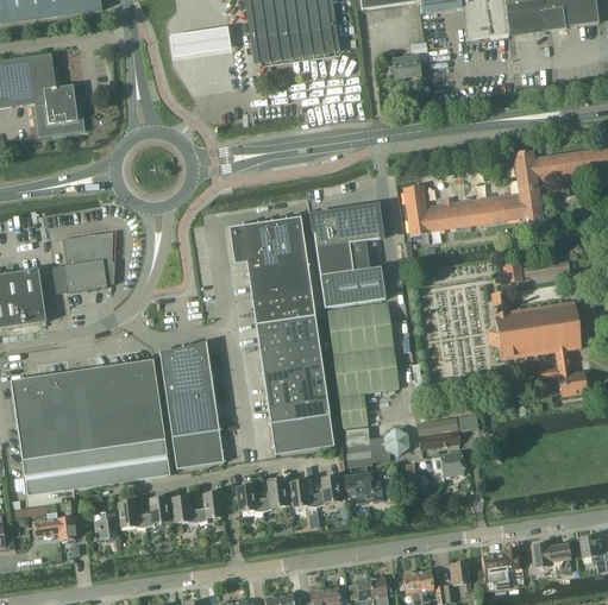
[(0,0),(0,21),(104,8),(102,0),(0,0)]
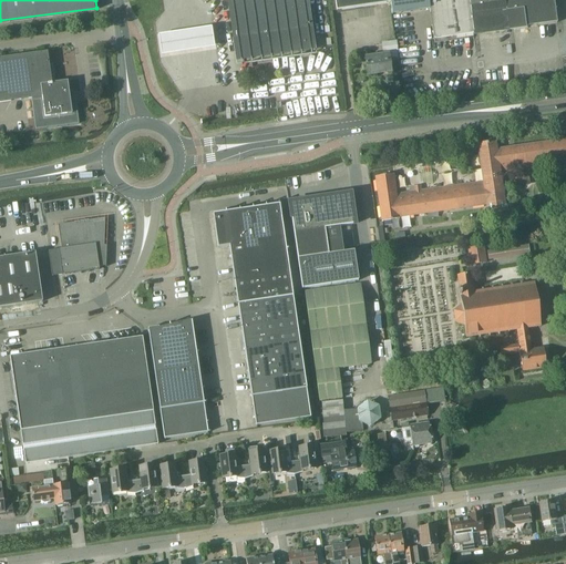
[(228,0),(237,57),(316,45),(309,0),(228,0)]
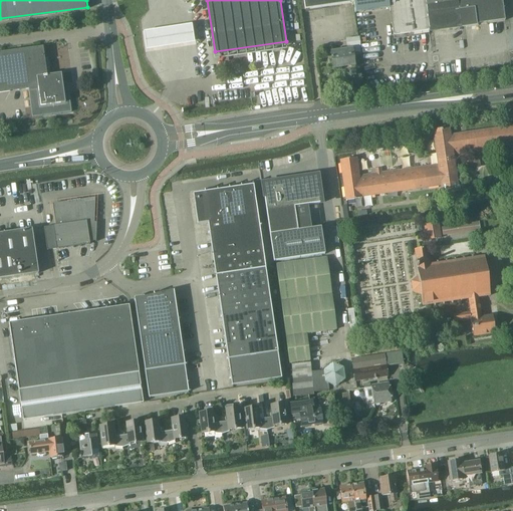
[(354,0),(355,10),(391,5),(390,0),(354,0)]
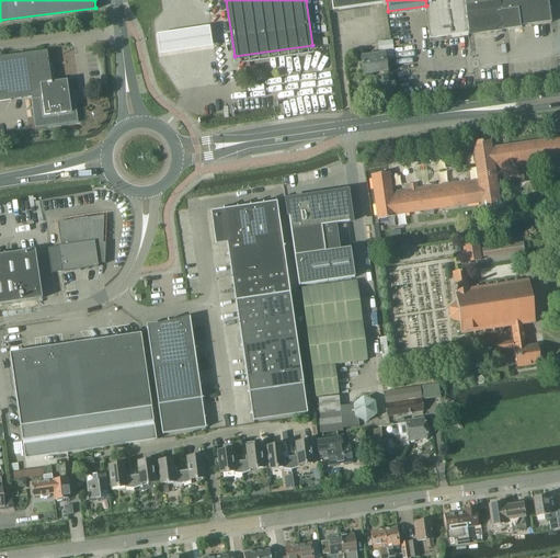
[(425,0),(426,6),(431,36),(470,31),(465,0),(425,0)]
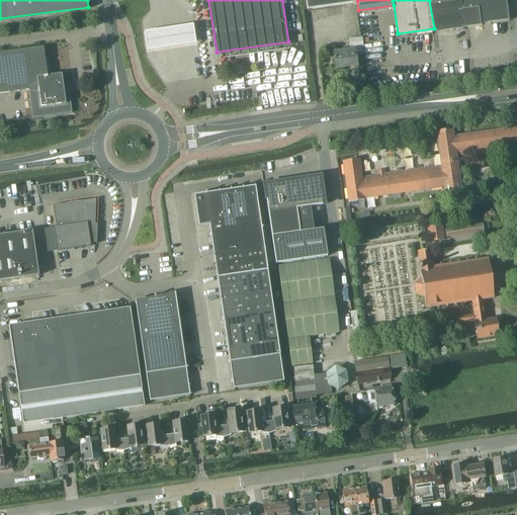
[(429,0),(434,28),(466,23),(462,0),(429,0)]
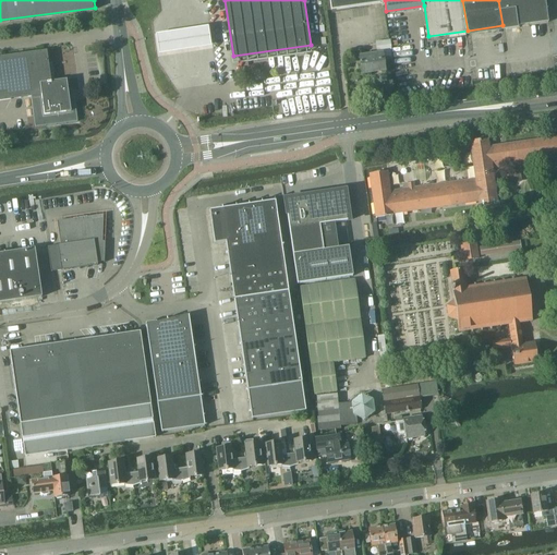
[(498,0),(503,25),(549,20),(546,0),(498,0)]
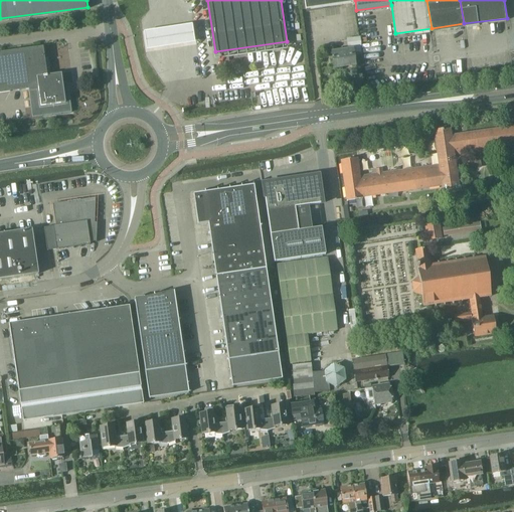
[(192,22),(143,29),(146,48),(195,41),(192,22)]
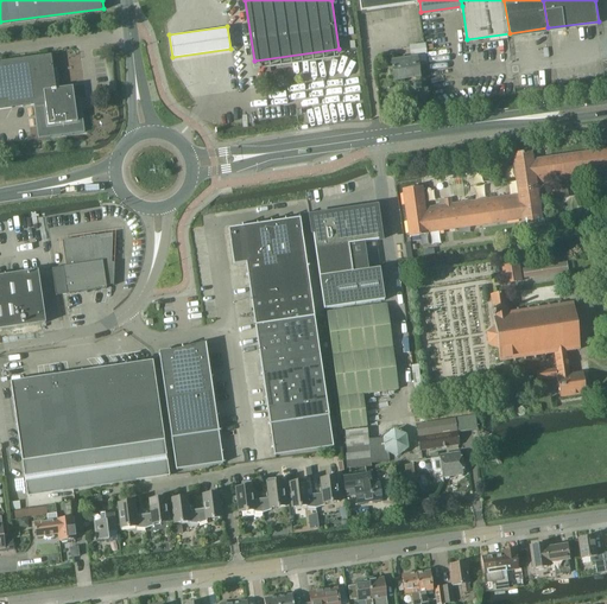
[(411,44),(412,51),(413,56),(417,55),(427,53),(425,42),(411,44)]
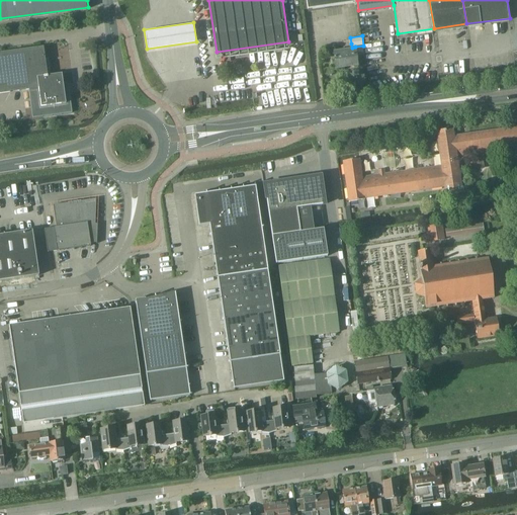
[(45,45),(0,51),(0,90),(29,86),(33,115),(63,111),(73,110),(73,105),(69,80),(64,81),(63,72),(49,74),(48,67),(46,55),(45,45)]
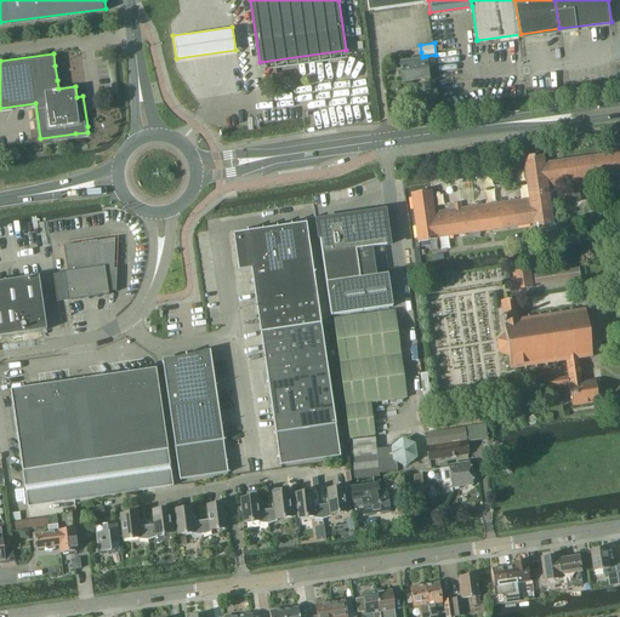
[(430,75),(427,64),(426,56),(422,57),(400,60),(404,79),(430,75)]
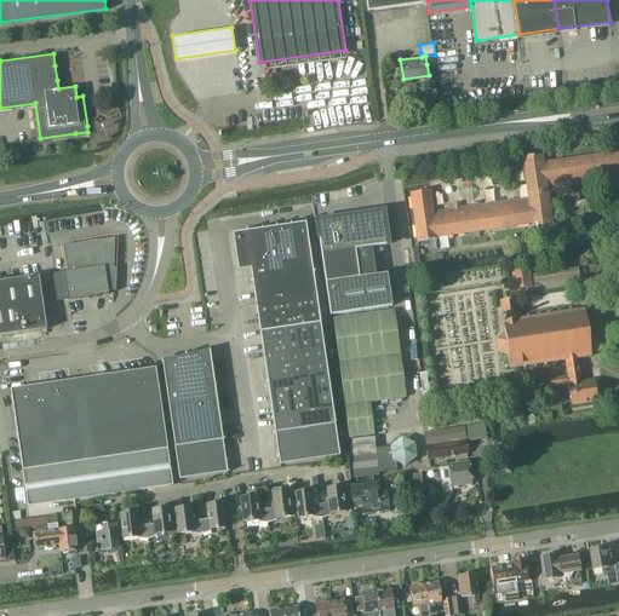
[(618,148),(591,153),(595,173),(613,170),(614,172),(614,173),(615,174),(615,177),(618,176),(618,148)]
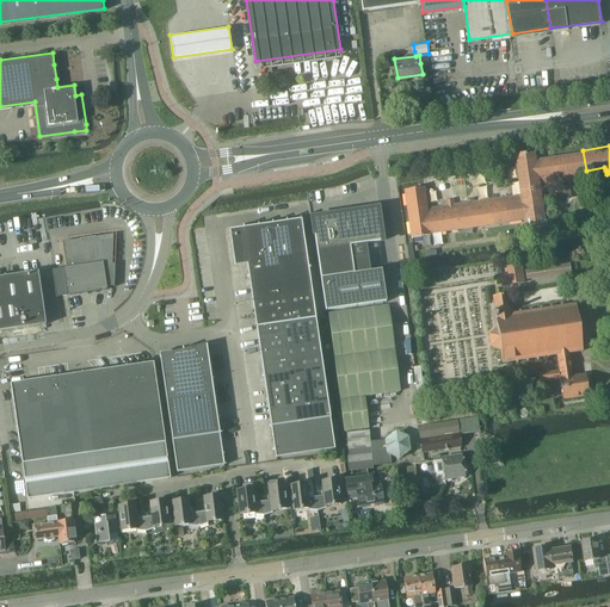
[(572,178),(571,173),(586,171),(583,150),(536,158),(535,148),(516,152),(518,166),(516,168),(516,171),(517,173),(519,174),(522,191),(454,200),(454,194),(448,196),(448,202),(427,204),(425,184),(406,187),(413,235),(432,231),(432,230),(525,217),(527,227),(546,223),(544,214),(547,209),(547,204),(546,198),(542,194),(540,183),(572,178)]
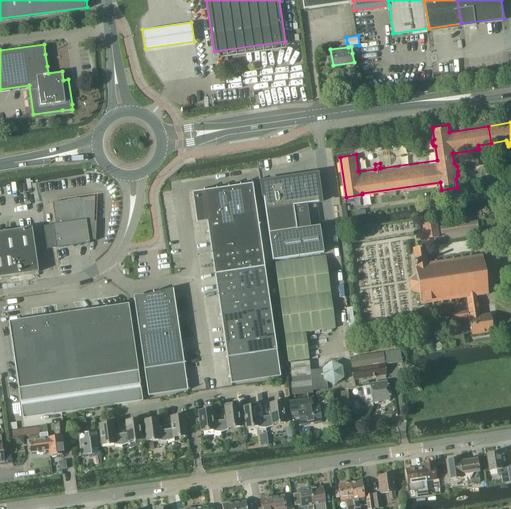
[(506,171),(500,172),(490,174),(492,182),(508,180),(506,171)]
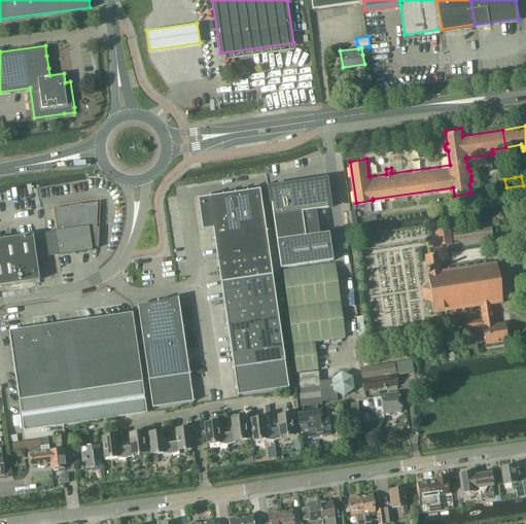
[(326,177),(270,185),(277,238),(282,266),(334,257),(329,230),(306,234),(303,210),(330,205),(326,177)]
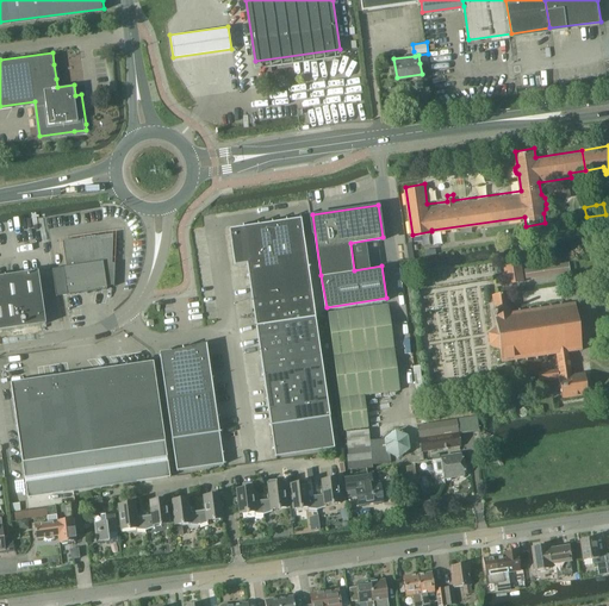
[(247,261),(258,323),(316,314),(303,230),(302,216),(229,226),(231,242),(235,263),(247,261)]
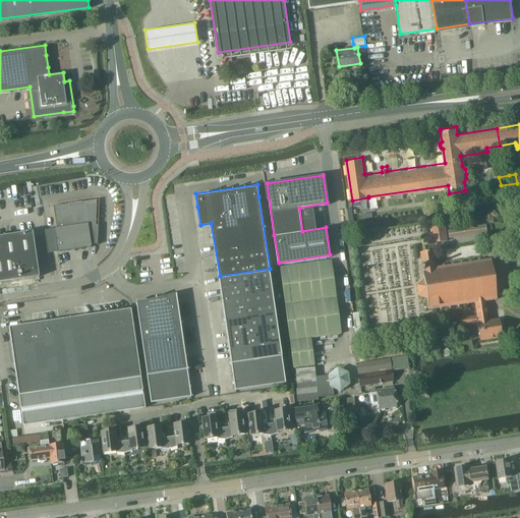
[(46,227),(49,250),(93,244),(92,242),(98,241),(98,242),(99,242),(99,223),(97,223),(98,197),(54,204),(58,226),(46,227)]
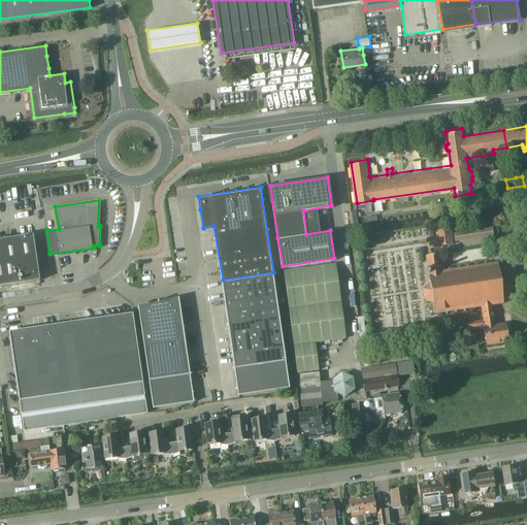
[(493,225),(454,231),(455,239),(494,233),(493,225)]
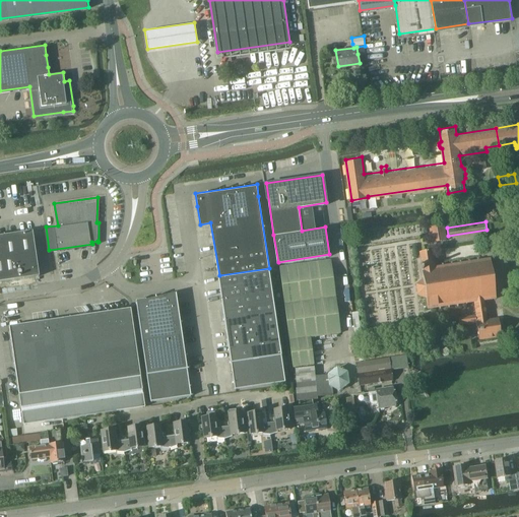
[(447,238),(444,223),(430,225),(433,240),(447,238)]
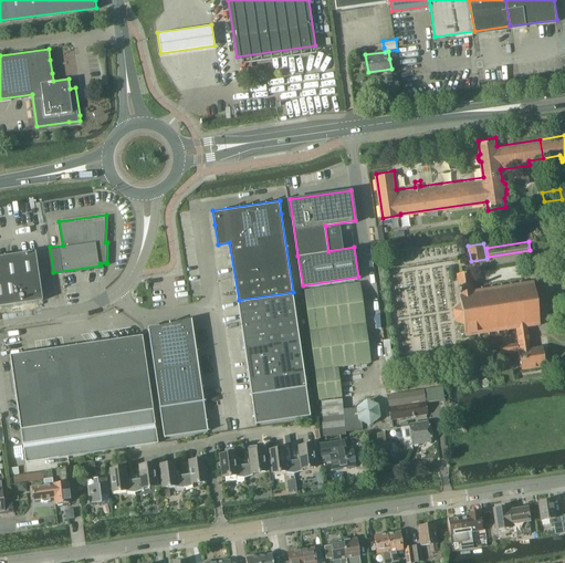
[(0,304),(43,298),(37,249),(0,254),(0,304)]
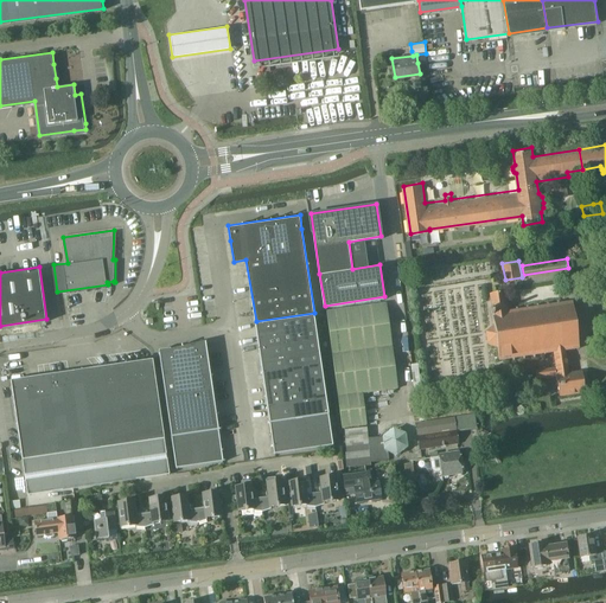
[(505,289),(497,290),(490,292),(492,306),(491,306),(492,312),(493,312),(495,324),(486,331),(489,341),(498,346),(499,358),(505,357),(555,350),(557,365),(536,369),(537,376),(556,373),(560,393),(586,390),(582,369),(569,371),(567,347),(580,346),(573,300),(508,309),(505,289)]
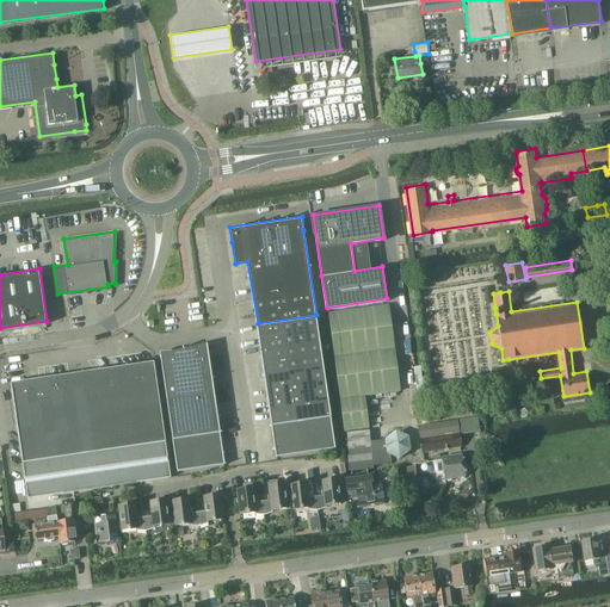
[(345,429),(370,426),(365,394),(400,389),(389,304),(342,310),(330,313),(343,410),(345,429)]
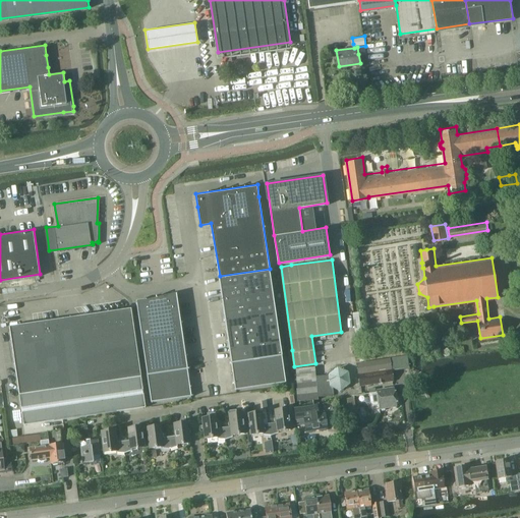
[(223,297),(273,290),(270,269),(220,276),(223,297)]
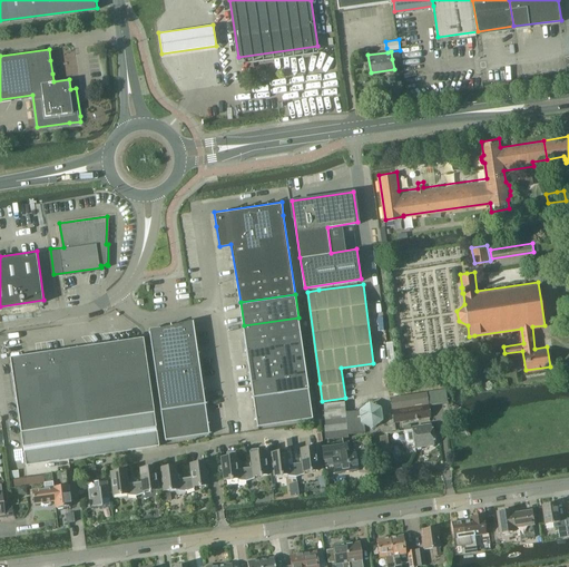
[(303,341),(298,318),(244,325),(247,349),(303,341)]
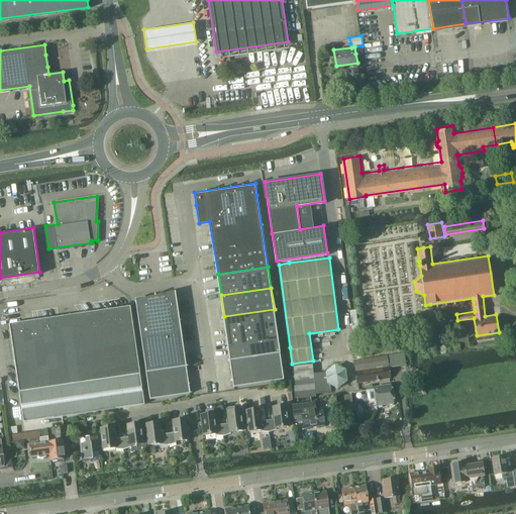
[(135,299),(136,299),(140,324),(180,318),(176,290),(177,289),(146,296),(145,295),(136,296),(136,298),(135,298),(135,299)]
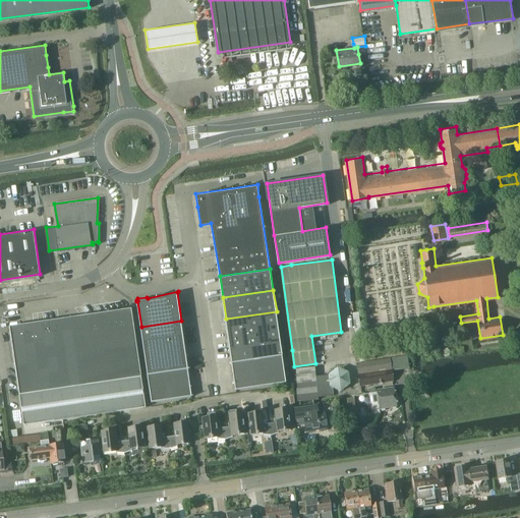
[(94,312),(71,315),(85,414),(146,405),(132,311),(131,311),(131,307),(94,313),(94,312)]
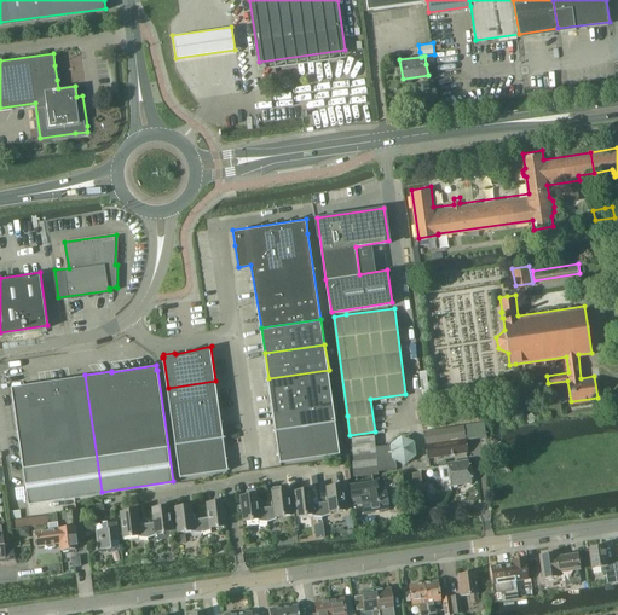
[(269,378),(273,415),(334,405),(329,370),(269,378)]
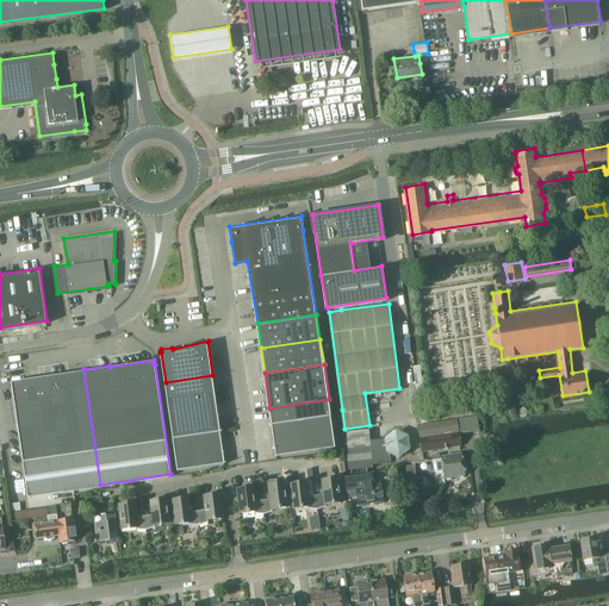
[(29,494),(100,485),(84,369),(57,373),(57,374),(13,381),(14,385),(13,386),(29,494)]
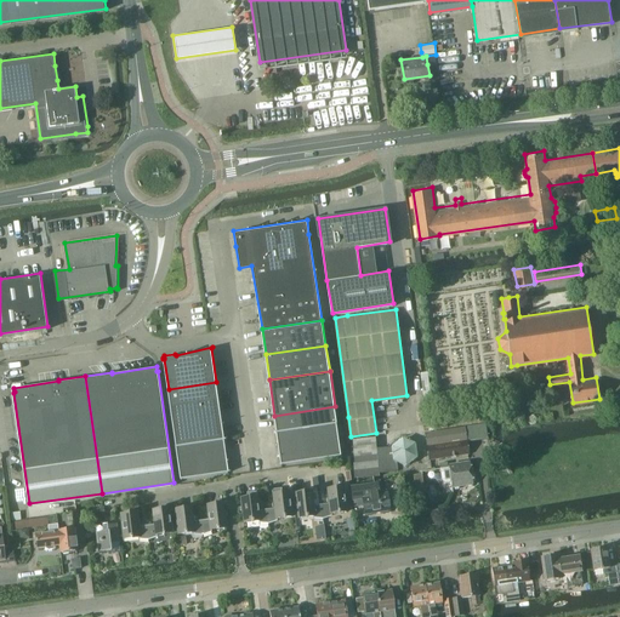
[(210,423),(222,421),(216,382),(169,389),(174,428),(176,444),(178,461),(227,455),(225,436),(212,439),(210,423)]
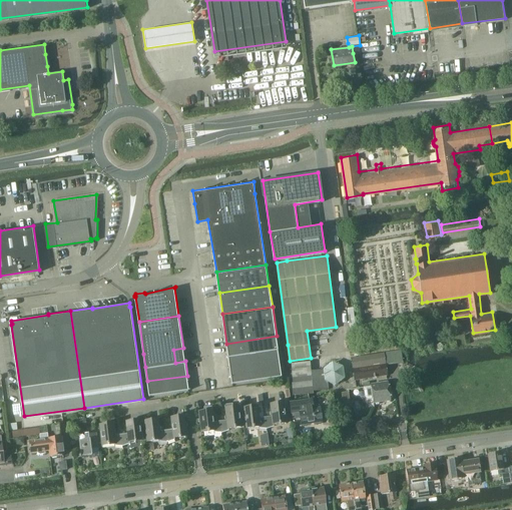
[(226,344),(228,355),(279,348),(277,336),(226,344)]
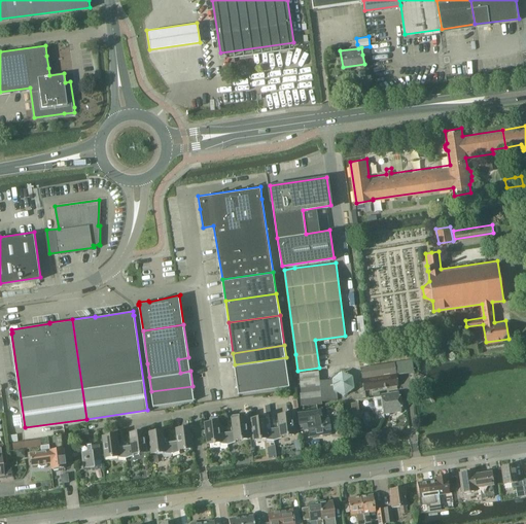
[(188,357),(178,359),(180,373),(190,371),(188,357)]
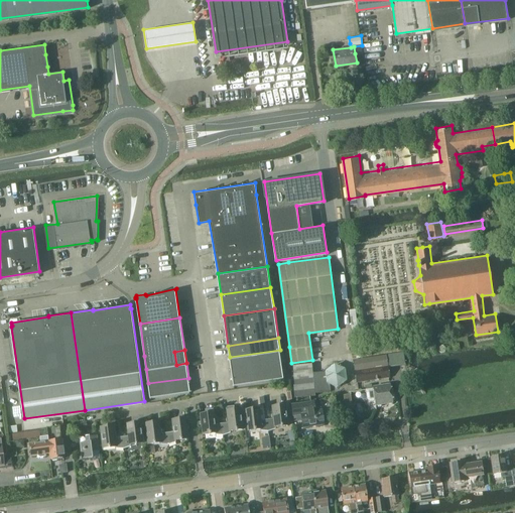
[(283,377),(280,350),(230,357),(234,384),(283,377)]
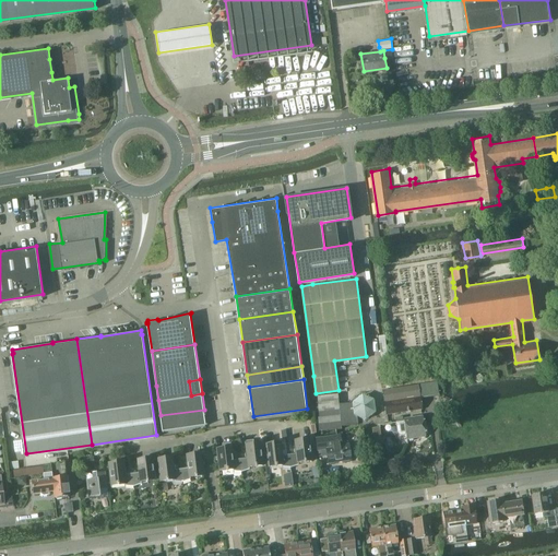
[(388,412),(423,406),(420,395),(437,392),(435,380),(384,388),(388,412)]
